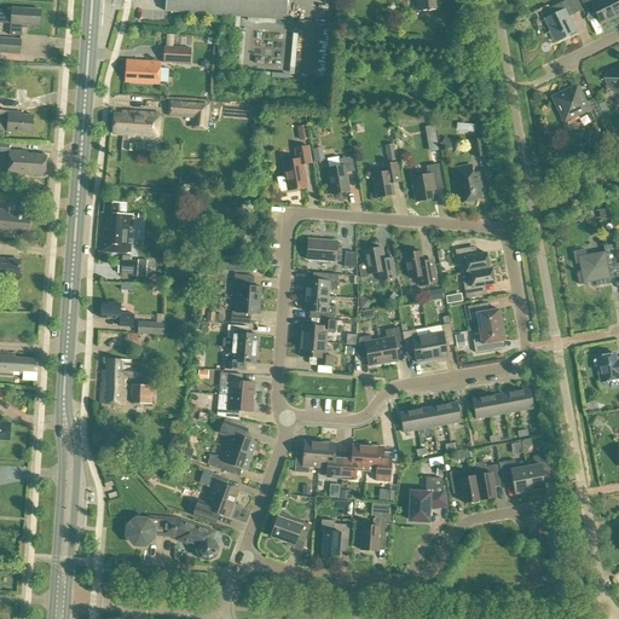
[(166,0),(165,13),(235,18),(285,23),(287,0),(166,0)]
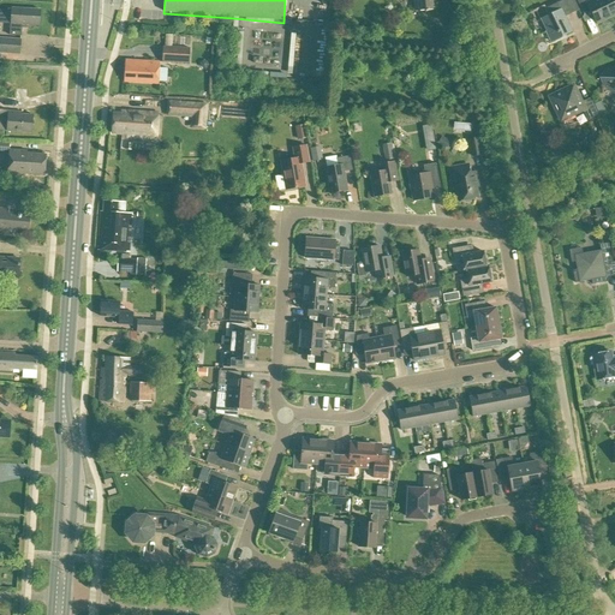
[(412,0),(415,9),(411,9),(411,12),(436,10),(434,0),(412,0)]
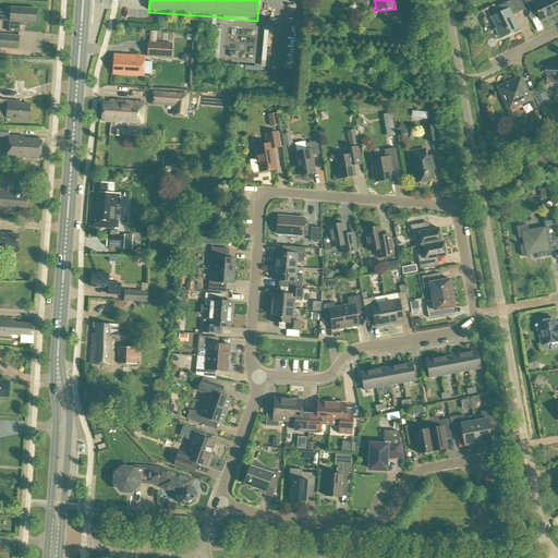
[(512,15),(519,12),(517,9),(523,5),(520,0),(511,0),(494,9),(497,14),(490,17),(496,28),(495,29),(499,38),(519,28),(512,15)]
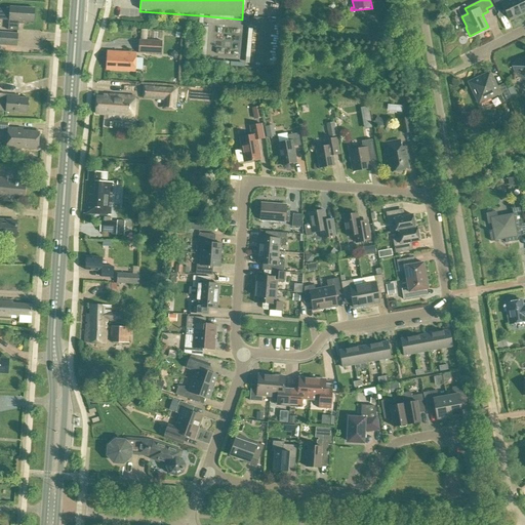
[(513,0),(505,0),(491,0),(498,12),(503,10),(510,22),(521,15),(513,0)]
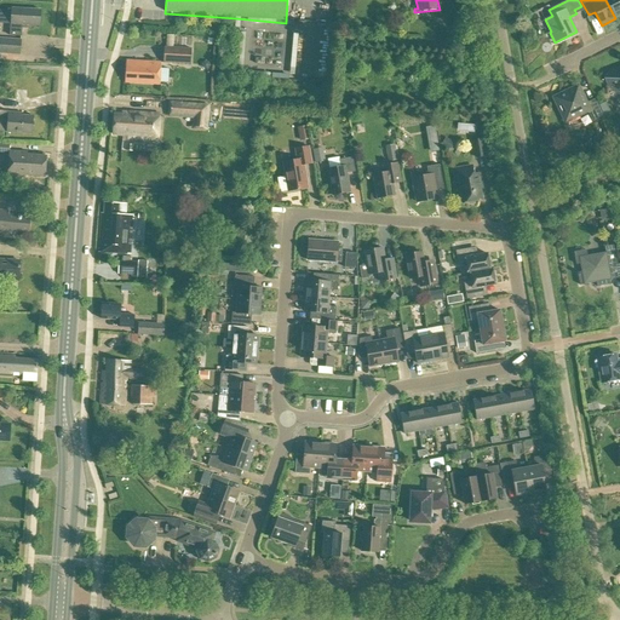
[(619,0),(606,0),(615,18),(619,16),(619,0)]
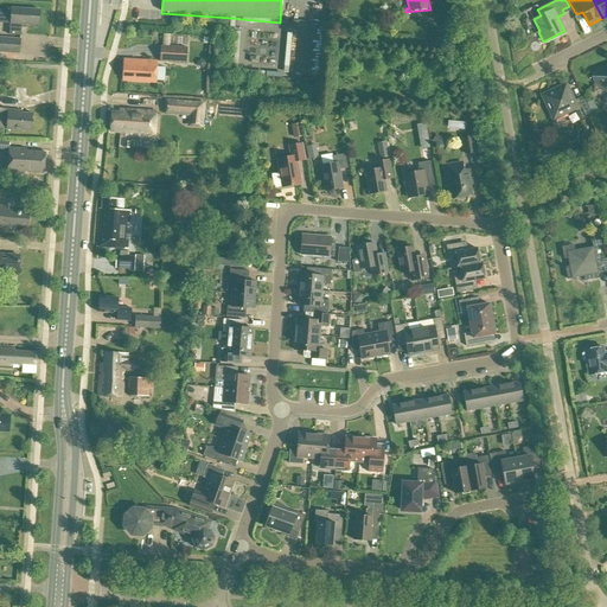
[(11,24),(10,34),(20,36),(21,25),(39,26),(40,10),(12,8),(11,12),(11,24)]
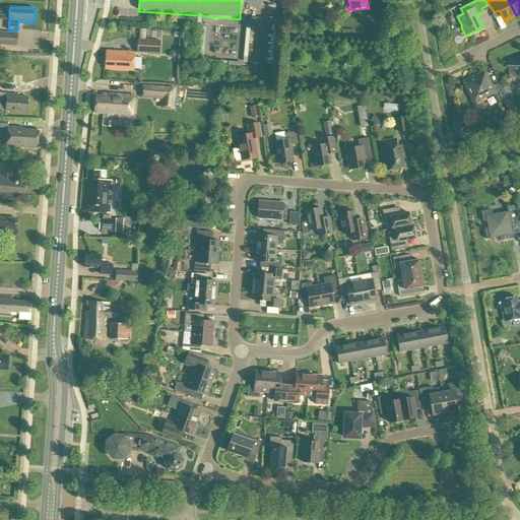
[(0,9),(0,19),(9,20),(9,10),(0,9)]
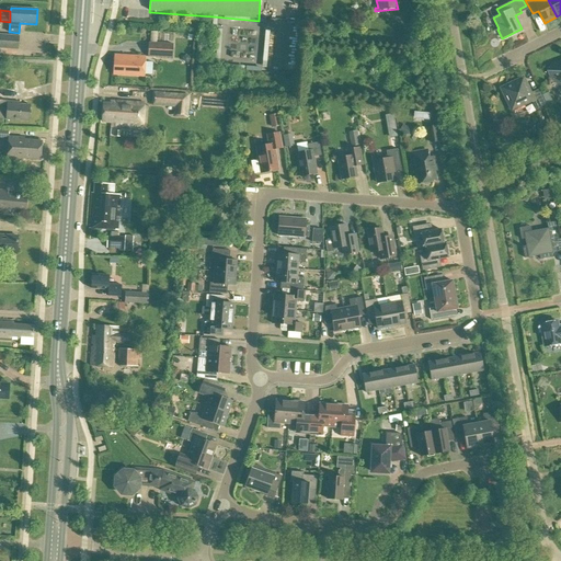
[(0,47),(18,49),(19,36),(0,35),(0,39),(0,47)]
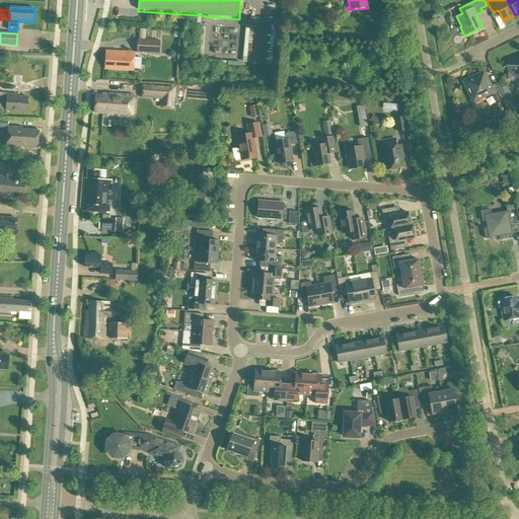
[(159,54),(159,41),(137,40),(137,53),(159,54)]
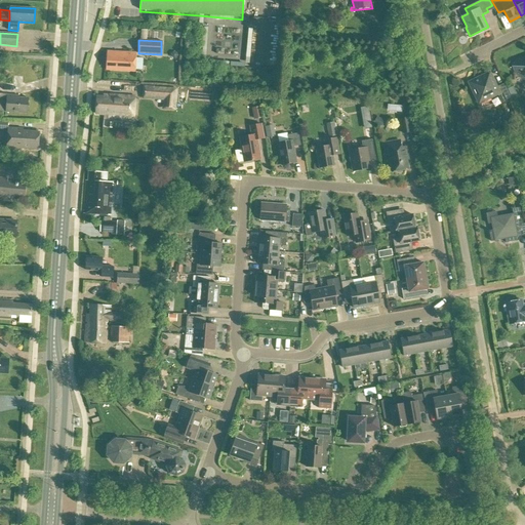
[(107,51),(106,70),(134,72),(134,70),(143,70),(143,58),(134,58),(135,52),(108,51),(107,51)]
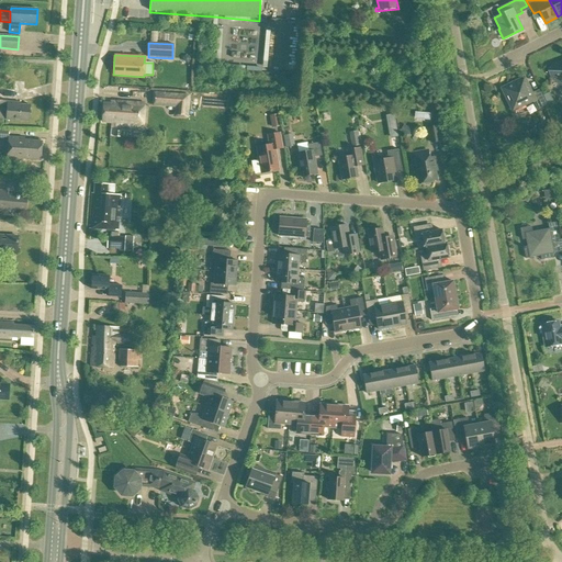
[(561,59),(552,65),(551,79),(561,86),(561,59)]
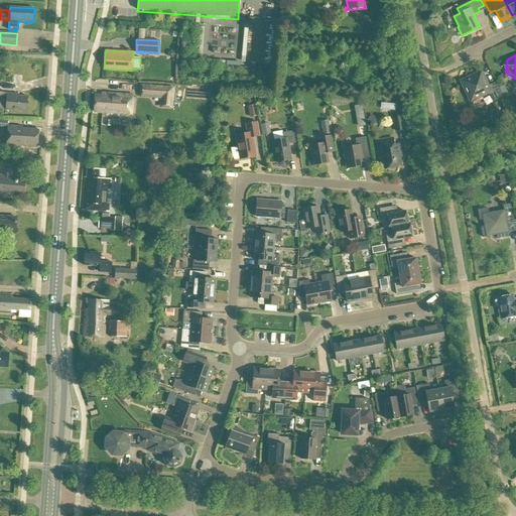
[(502,97),(500,93),(495,83),(488,86),(481,72),(461,82),(471,102),(489,93),(493,102),(502,97)]
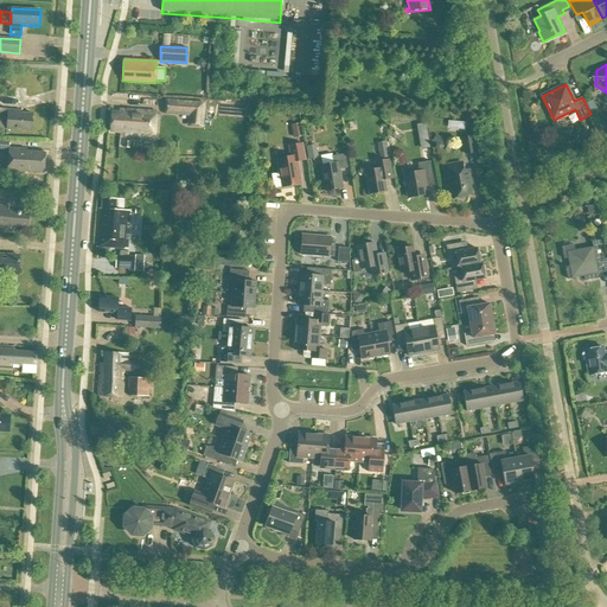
[(164,114),(177,115),(187,116),(187,127),(203,128),(204,102),(165,98),(164,114)]
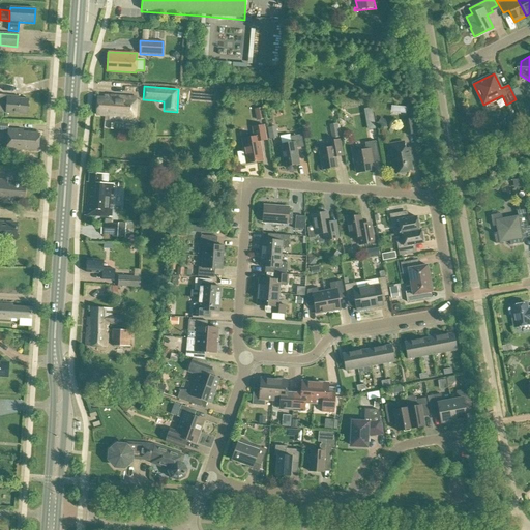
[(135,120),(137,97),(104,95),(104,98),(97,98),(96,115),(105,116),(105,118),(135,120)]
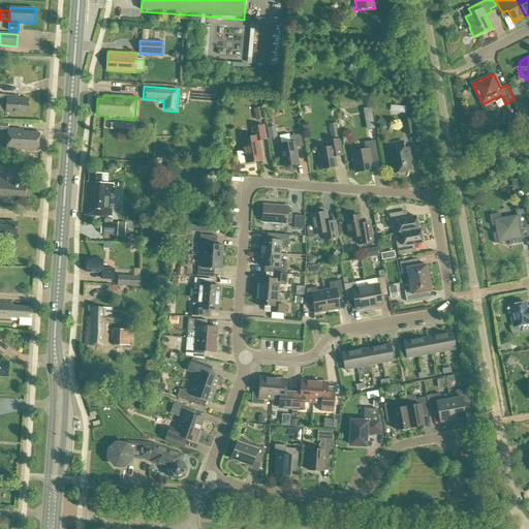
[(27,115),(28,98),(19,98),(19,97),(7,96),(5,113),(27,115)]
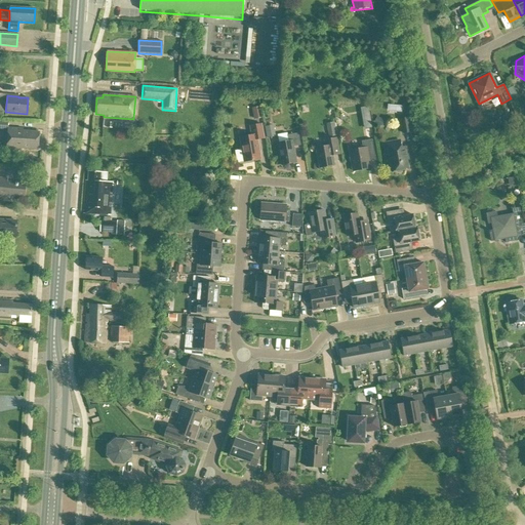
[(360,108),(362,116),(370,115),(369,107),(360,108)]
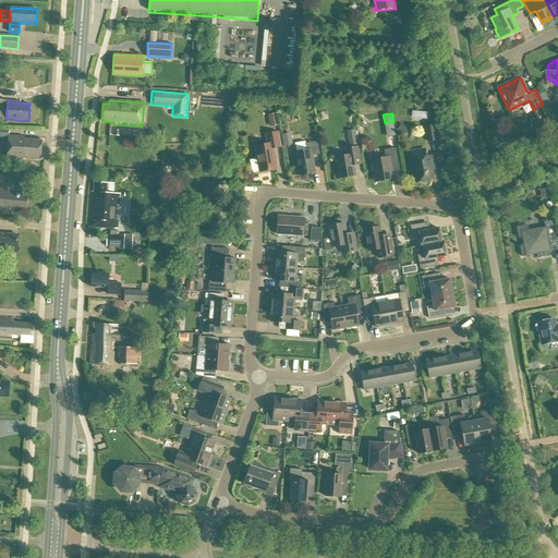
[(268,116),(270,128),(279,125),(277,114),(268,116)]
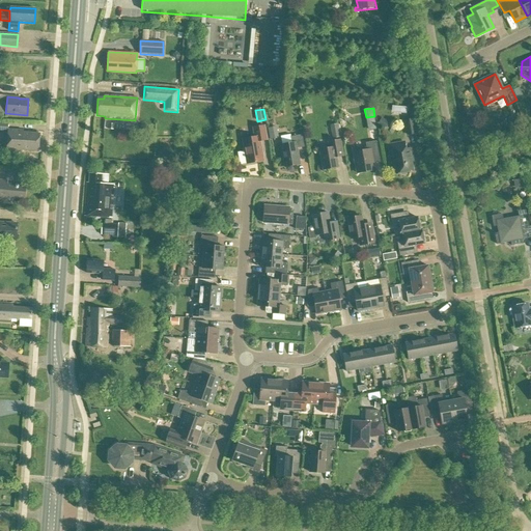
[(404,120),(408,136),(415,135),(412,119),(404,120)]
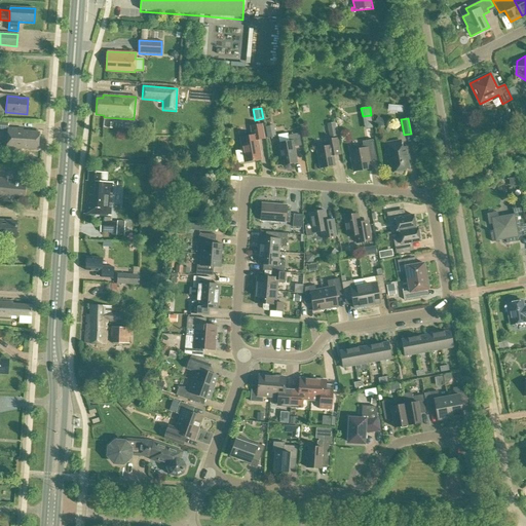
[(274,124),(266,125),(268,137),(276,136),(274,124)]
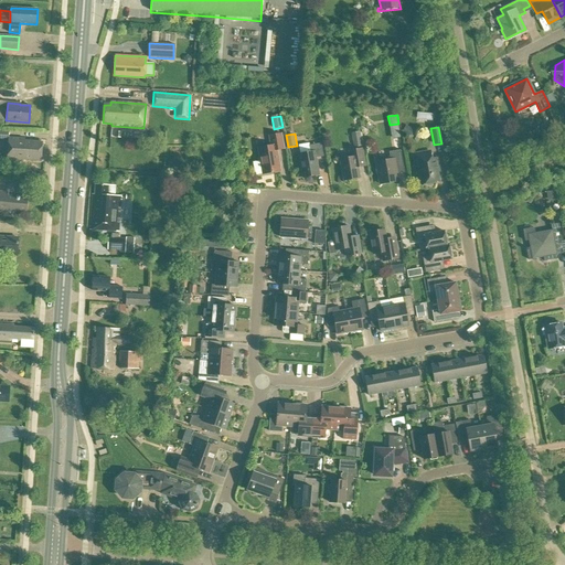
[(276,151),(284,149),(280,135),(269,136),(270,147),(258,149),(263,174),(280,171),(276,151)]
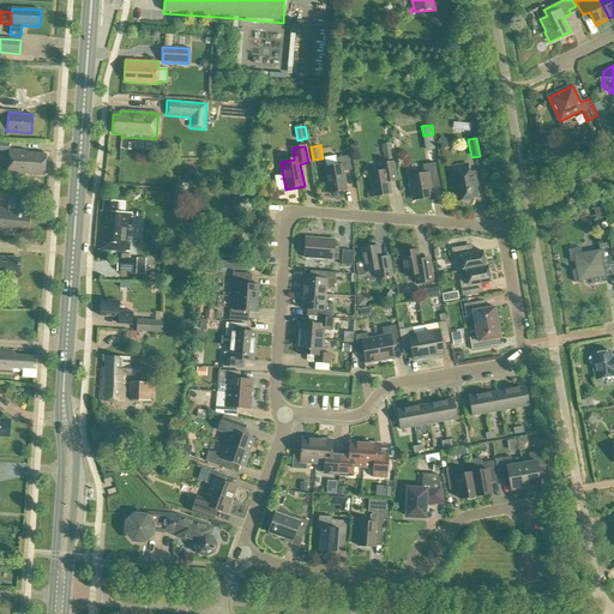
[(46,162),(47,158),(46,157),(46,155),(26,154),(26,151),(8,149),(7,175),(25,176),(25,174),(44,175),(46,162)]
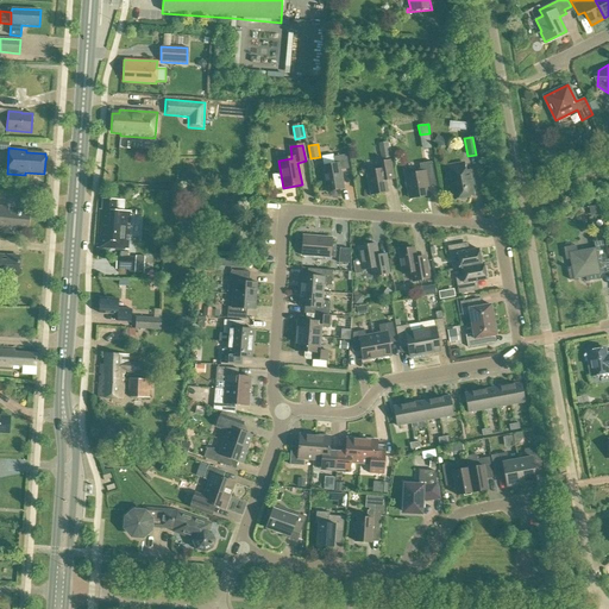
[(324,167),(321,167),(326,193),(344,189),(340,170),(349,169),(346,155),(333,157),(333,155),(321,157),(324,167)]
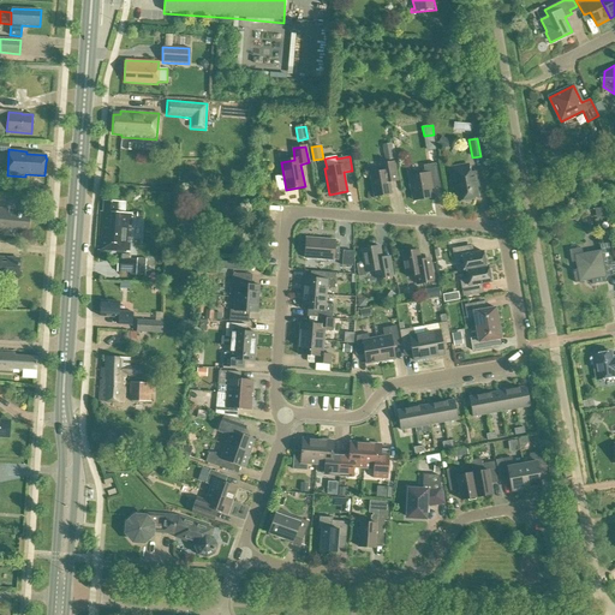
[(388,178),(396,177),(394,162),(380,165),(381,172),(370,174),(374,197),(390,195),(388,178)]
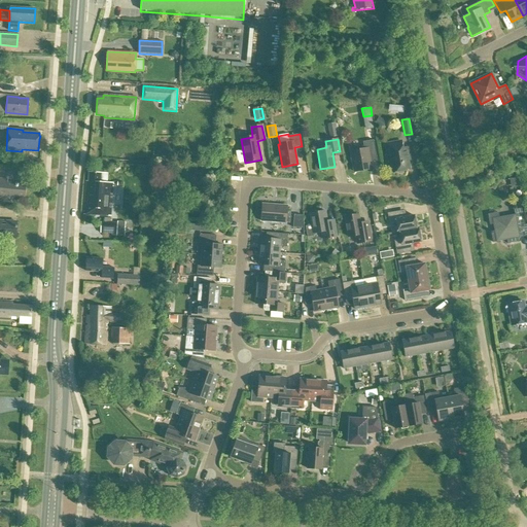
[(369,160),(377,157),(374,140),(362,142),(363,146),(358,147),(357,149),(357,150),(351,152),(354,172),(371,169),(369,160)]
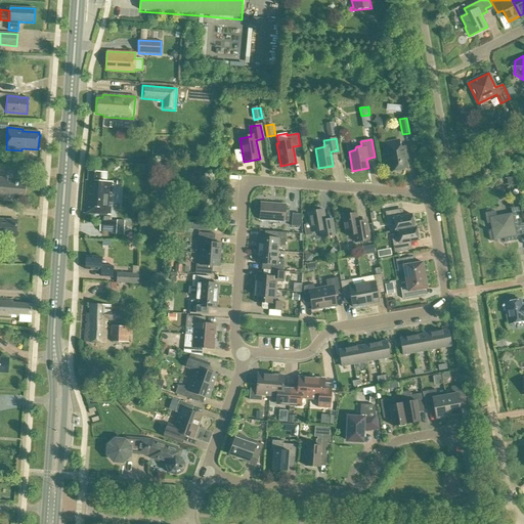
[(404,156),(407,156),(405,146),(398,147),(397,140),(383,143),(384,151),(387,150),(391,172),(395,171),(397,173),(401,172),(402,170),(407,169),(404,156)]
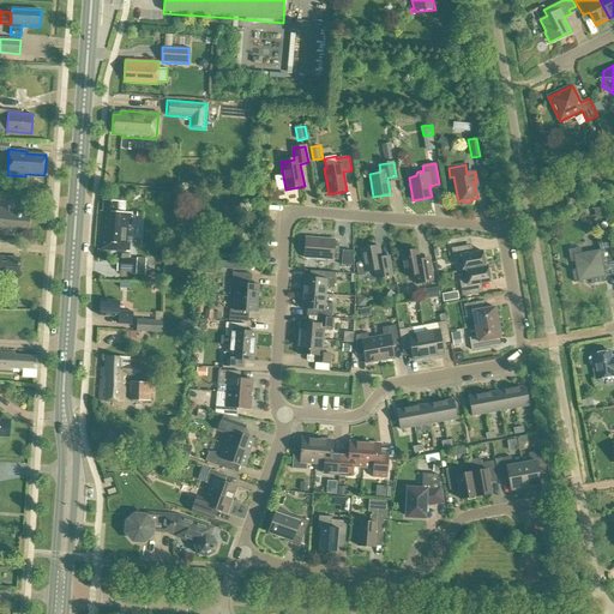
[(101,211),(100,230),(97,250),(128,252),(132,214),(124,214),(125,203),(103,200),(103,211),(101,211)]
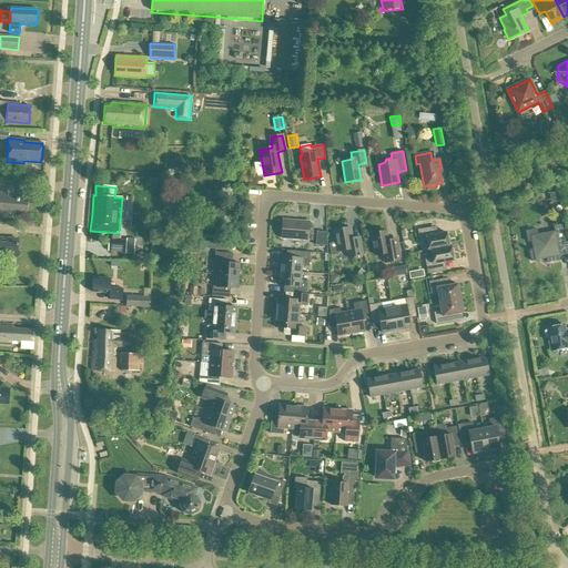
[(27,214),(28,199),(8,196),(8,194),(0,192),(0,213),(12,215),(12,212),(27,214)]
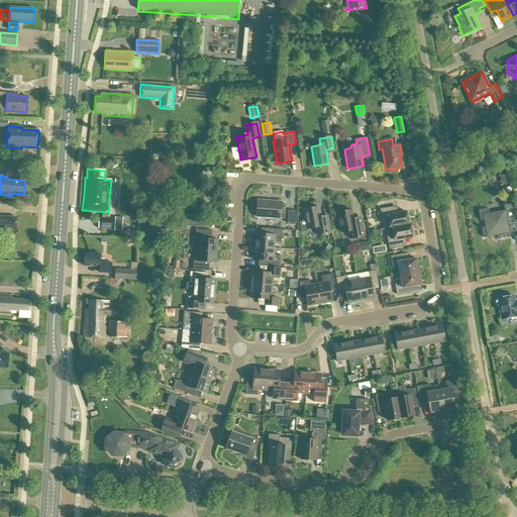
[(500,176),(501,185),(510,184),(509,175),(500,176)]
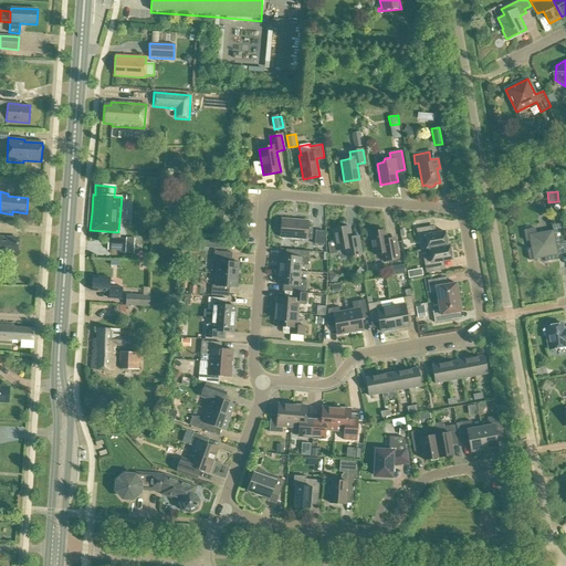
[(211,205),(210,212),(218,213),(219,202),(215,201),(215,205),(211,205)]
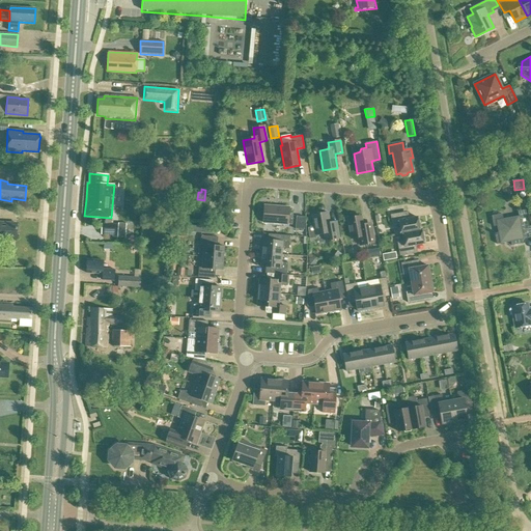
[(264,206),(263,223),(287,225),(292,225),(292,214),(288,214),(289,207),(264,206)]
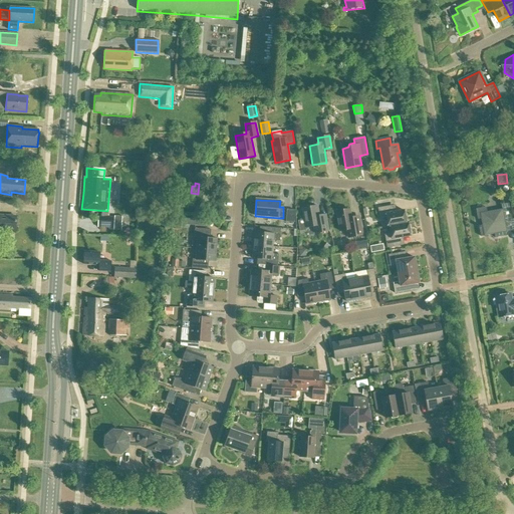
[(502,210),(498,210),(487,212),(486,208),(476,209),(478,220),(481,219),(482,226),(481,226),(479,226),(479,228),(481,237),(494,234),(495,238),(507,236),(504,221),(512,220),(509,204),(501,205),(502,210)]
